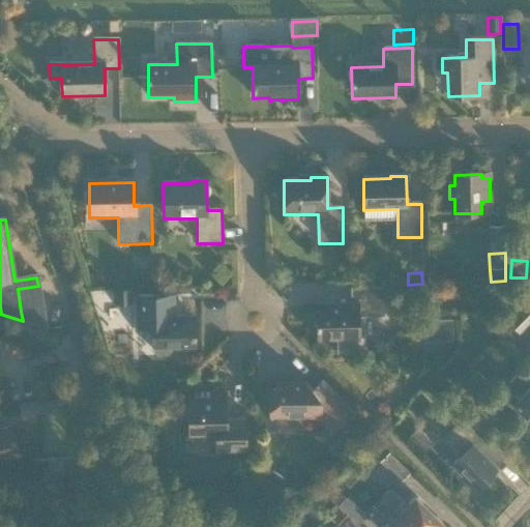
[(318,340),(336,340),(337,355),(358,354),(358,340),(359,340),(359,318),(384,318),(384,289),(351,290),(351,306),(317,306),(318,340)]
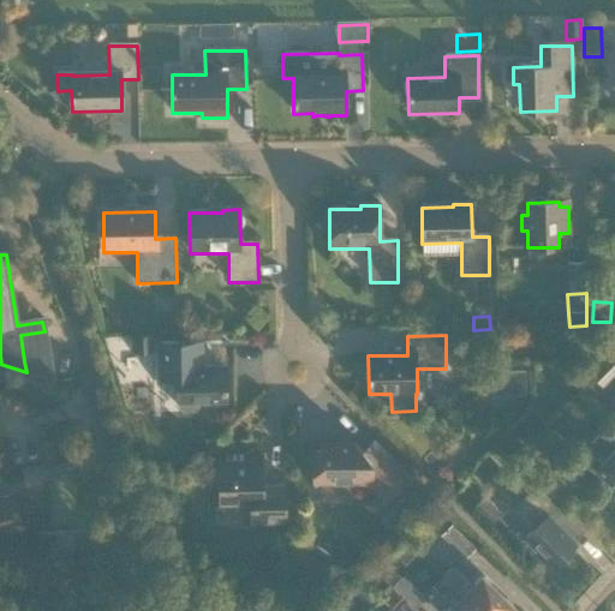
[(154,336),(131,337),(132,354),(154,354),(154,336)]
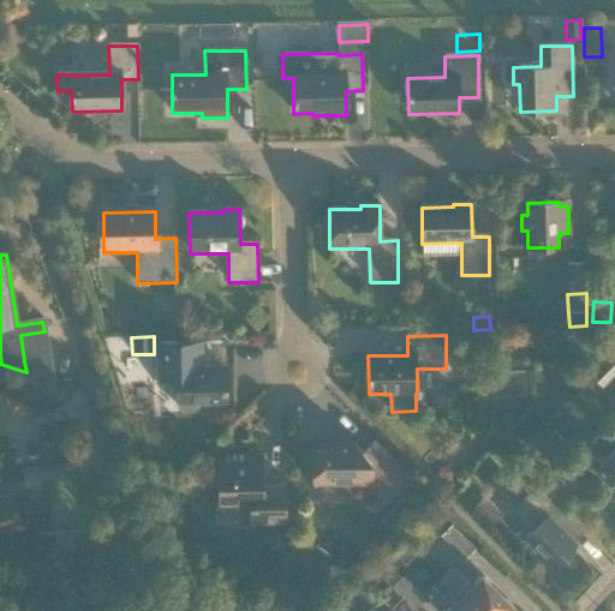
[(179,409),(183,414),(195,413),(199,409),(198,405),(226,405),(226,369),(202,369),(202,343),(159,345),(160,382),(178,381),(178,406),(179,409)]
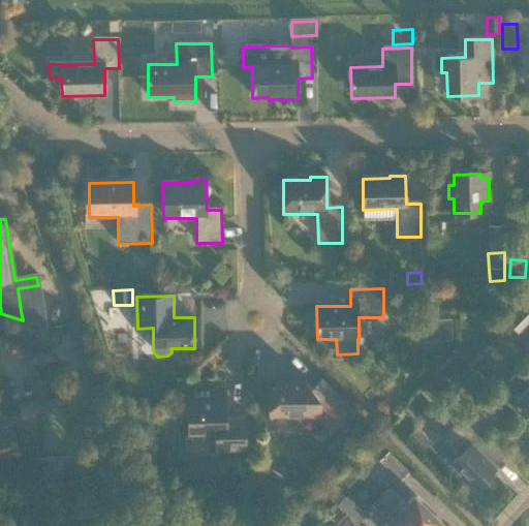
[(528,305),(518,316),(527,327),(528,323),(528,305)]
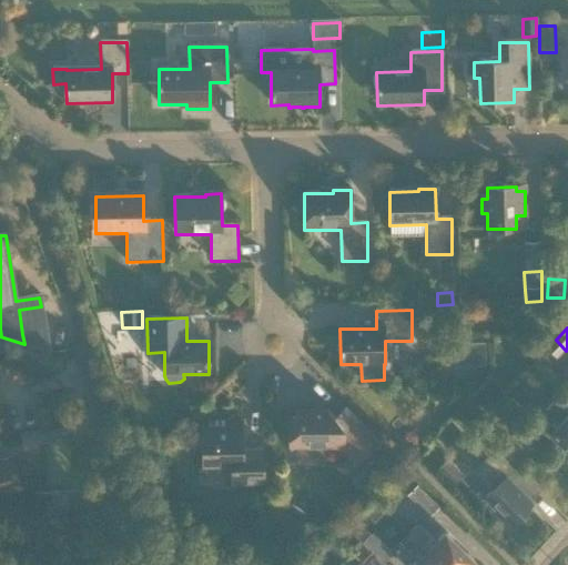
[(46,331),(22,334),(24,344),(49,352),(46,331)]
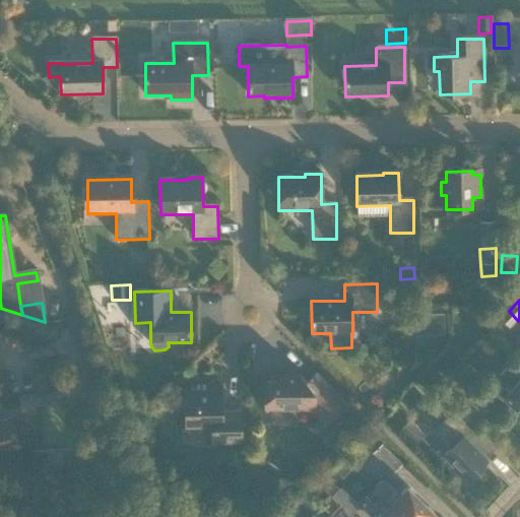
[(510,330),(518,321),(509,311),(500,321),(510,330)]
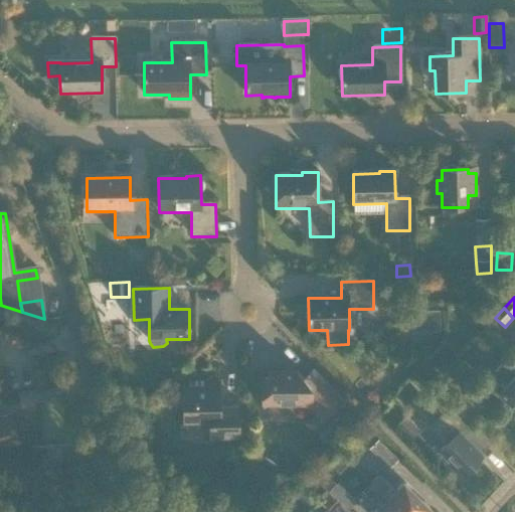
[(418,313),(419,333),(440,332),(440,312),(418,313)]
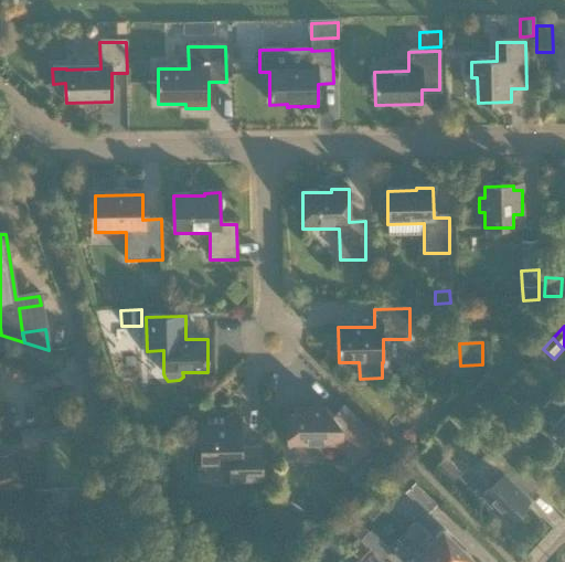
[(564,411),(564,413),(553,401),(543,411),(554,423),(550,426),(546,423),(542,427),(564,451),(564,411)]
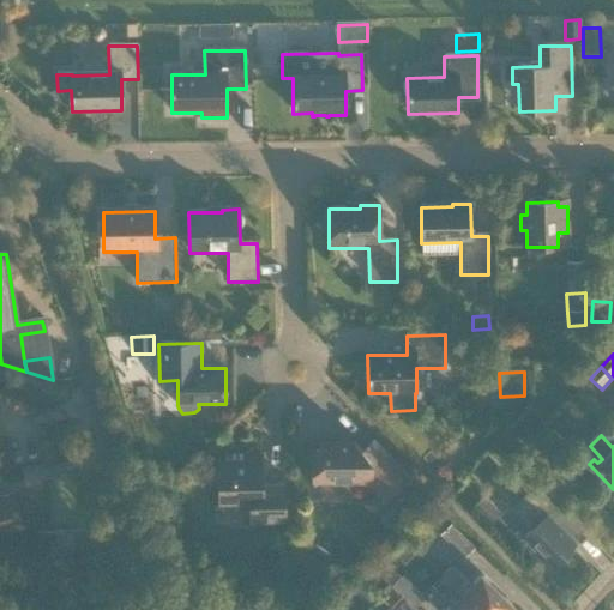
[(368,484),(386,502),(409,478),(373,442),(362,454),(354,446),(320,446),(320,456),(313,460),(313,484),(368,484)]
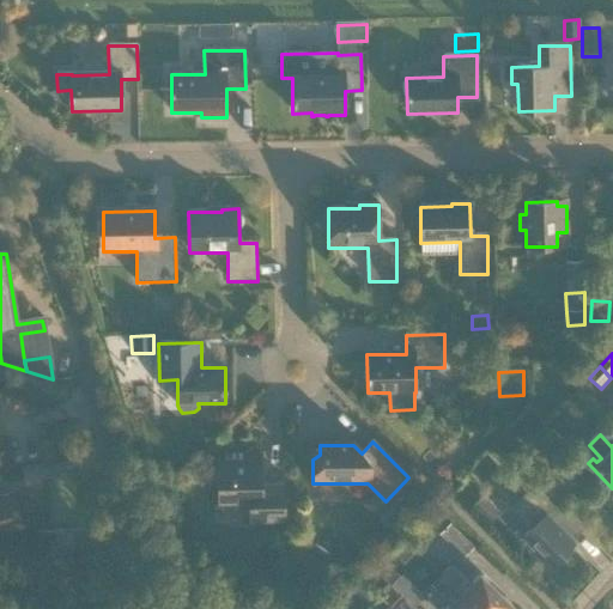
[(250,504),(250,523),(284,523),(284,487),(262,487),(261,456),(218,457),(219,504),(250,504)]
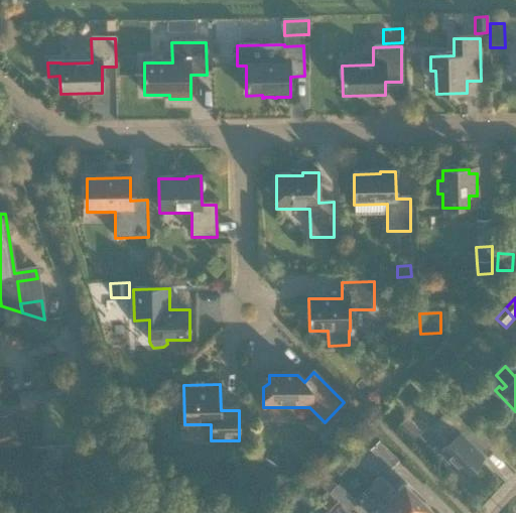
[(432,427),(429,430),(446,446),(439,454),(450,464),(453,462),(468,476),(485,459),(460,434),(467,427),(449,410),(432,427)]
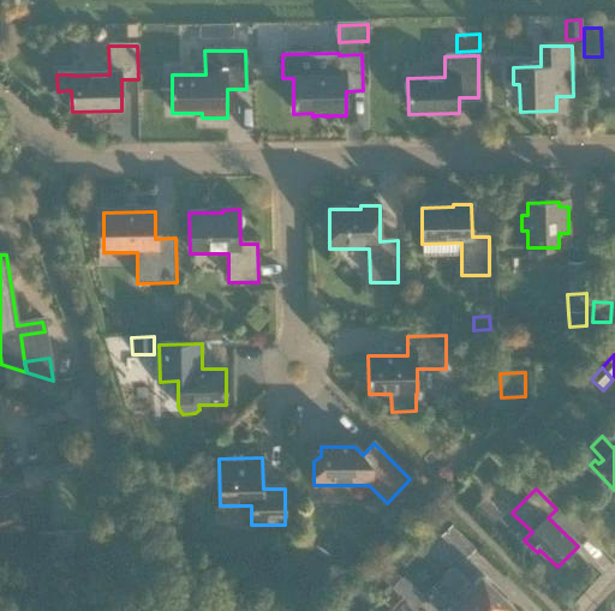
[(0,535),(22,531),(15,498),(0,501),(0,535)]
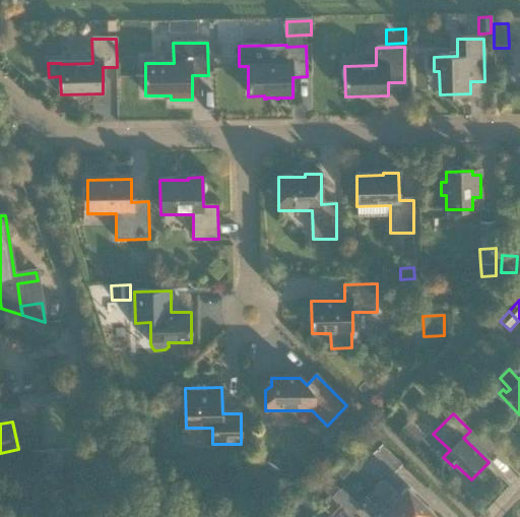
[(413,446),(424,437),(409,423),(399,432),(413,446)]
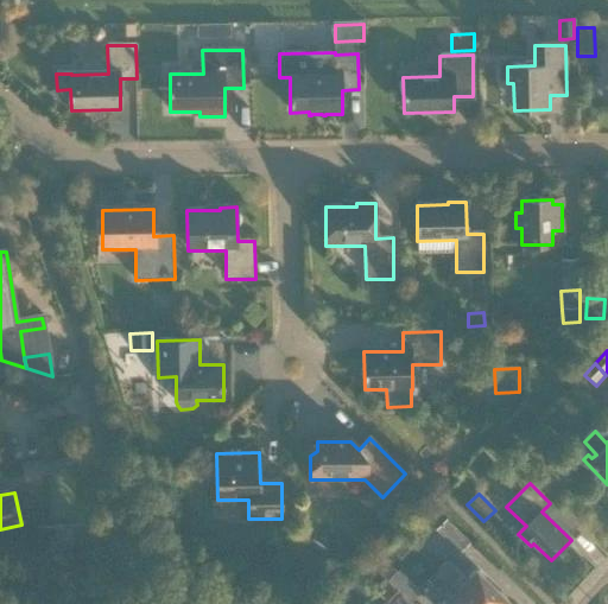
[(437,532),(460,554),(469,545),(447,522),(437,532)]
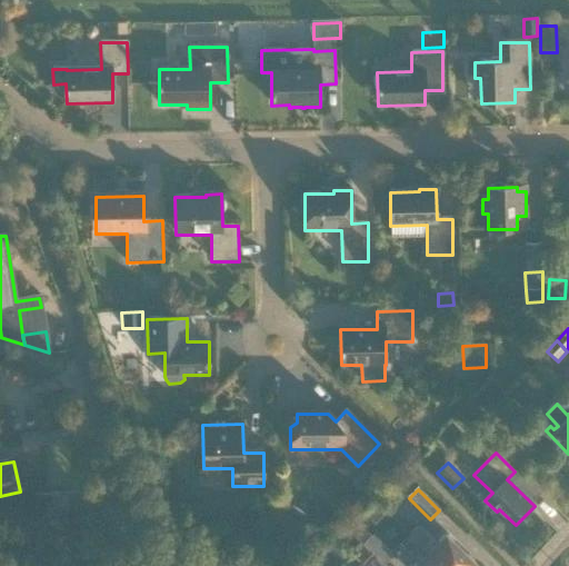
[(418,528),(409,537),(439,565),(473,565),(475,564),(446,535),(436,545),(418,528)]
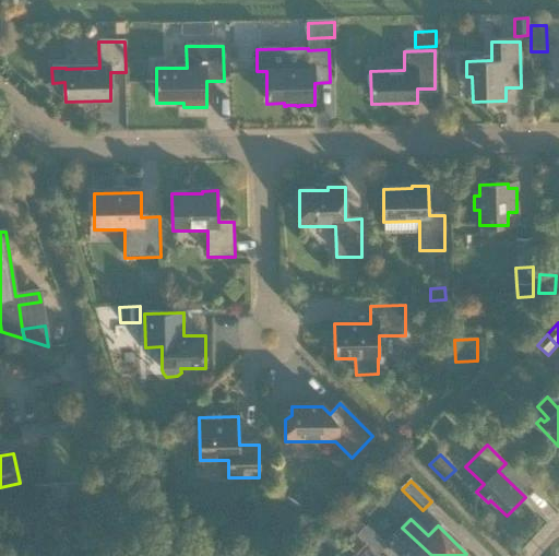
[(366,527),(356,536),(369,548),(376,555),(378,555),(387,546),(366,527)]
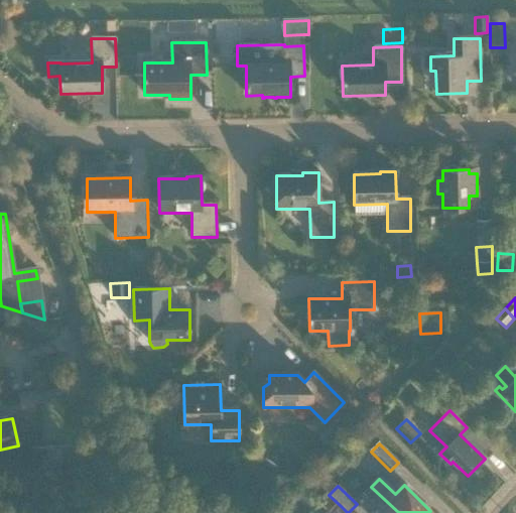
[(398,512),(371,487),(373,489),(365,497),(380,511),(379,512),(398,512)]
